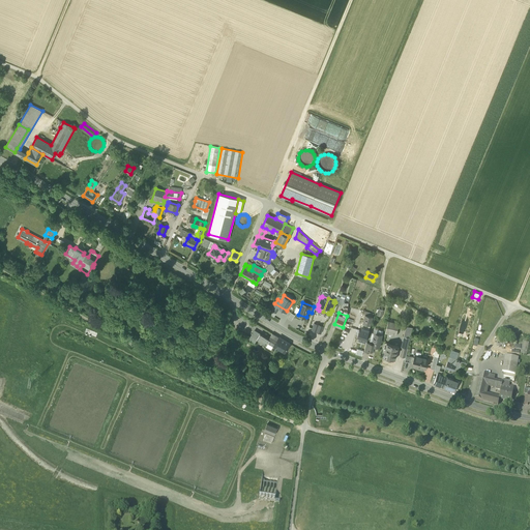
[(363,323),(371,324),(373,317),(365,315),(363,322),(363,323)]
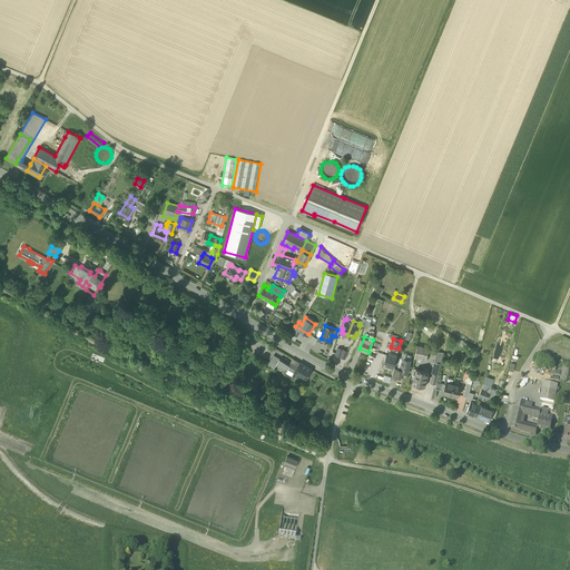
[(415,356),(426,359),(430,347),(418,345),(414,356),(415,356)]
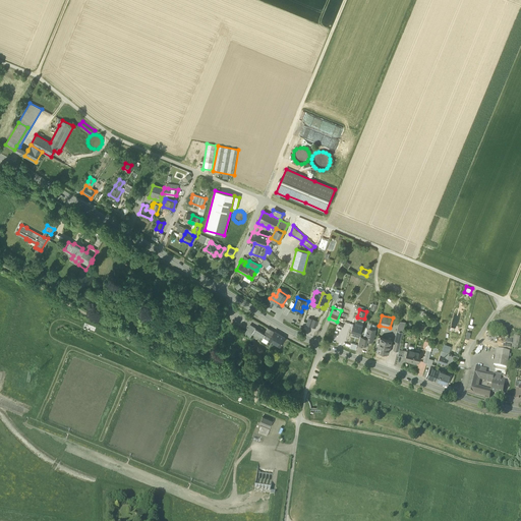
[(396,341),(400,342),(405,321),(399,320),(397,330),(398,330),(395,340),(396,341)]
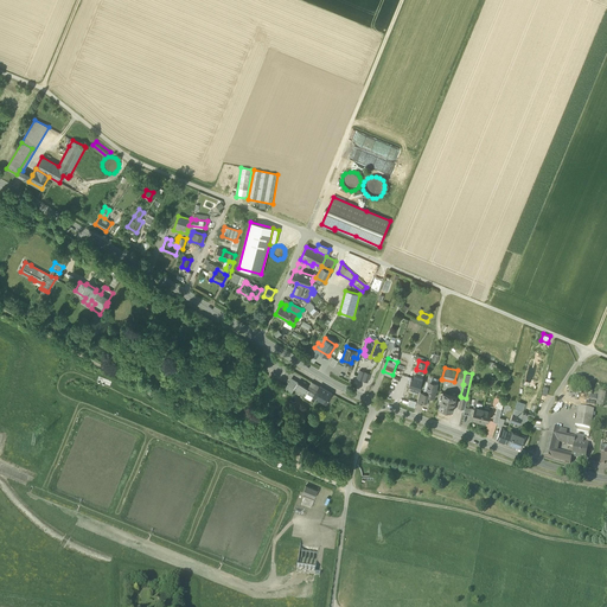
[(410,388),(420,390),(423,377),(415,375),(414,375),(414,377),(411,377),(409,383),(411,384),(410,388)]
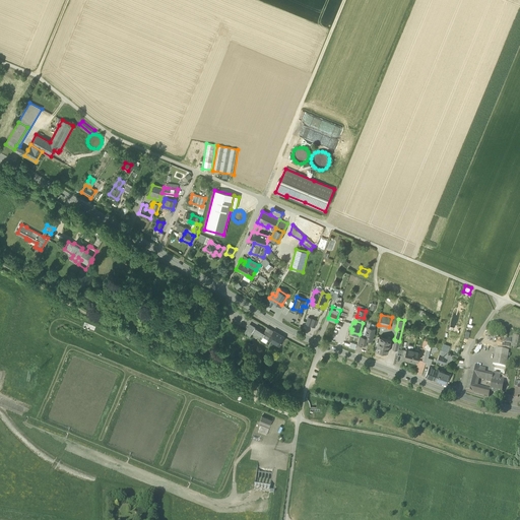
[(255,328),(249,324),(244,333),(250,336),(253,332),(255,328)]
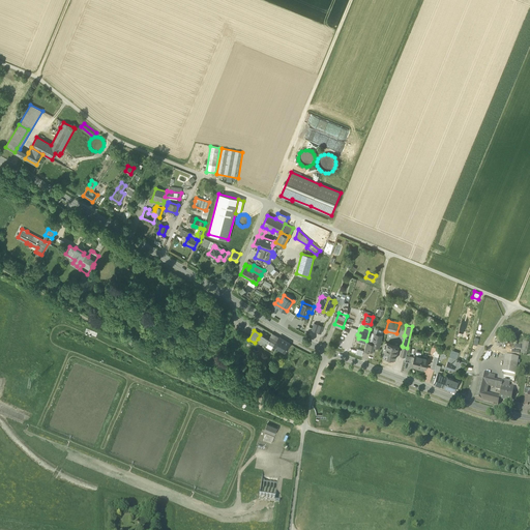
[(372,350),(373,350),(374,346),(380,347),(381,342),(382,341),(382,340),(381,339),(382,334),(376,332),(375,336),(374,336),(373,340),(373,343),(370,342),(367,349),(370,349),(372,350)]
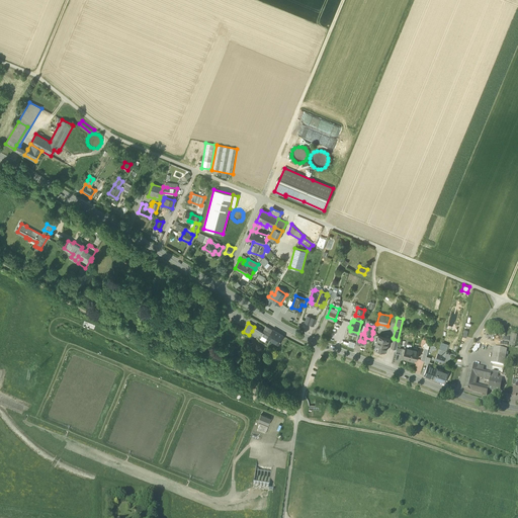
[(252,331),(260,336),(262,333),(263,332),(254,327),(252,331)]
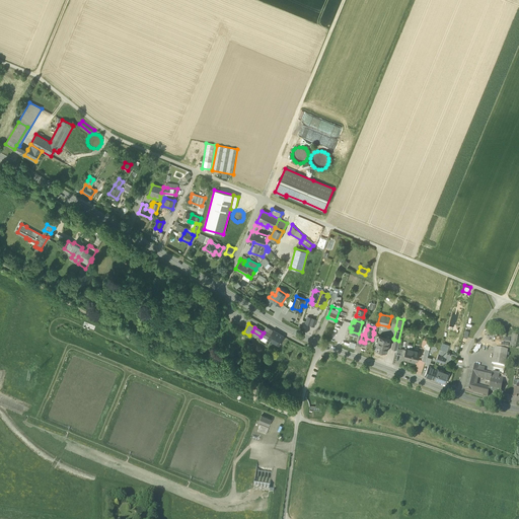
[(269,338),(279,344),(284,336),(274,329),(272,334),(266,329),(264,332),(263,334),(269,338)]
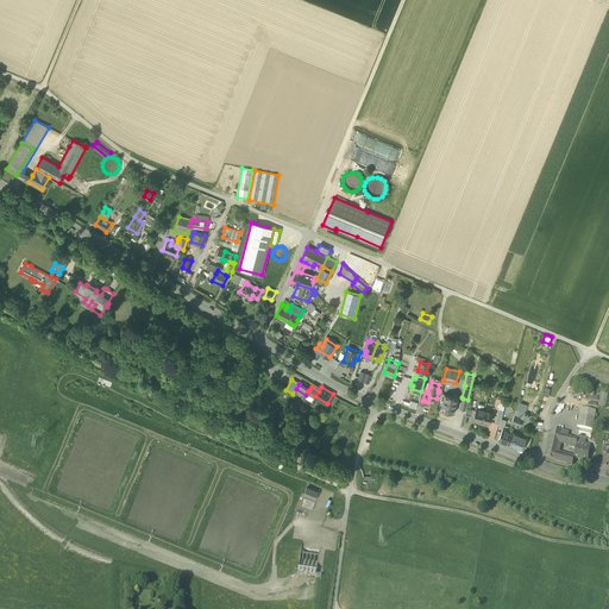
[(312,401),(315,396),(308,391),(306,395),(305,397),(312,401)]
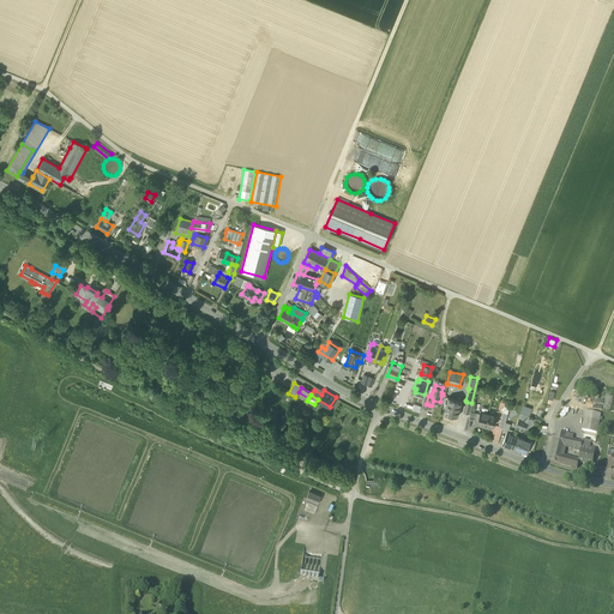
[(445,413),(458,416),(462,399),(449,397),(445,413)]
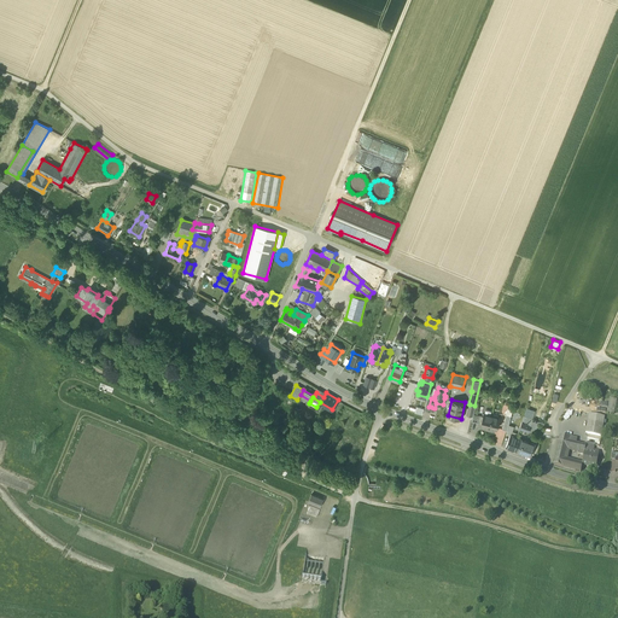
[(607,414),(614,415),(617,401),(610,400),(607,414)]
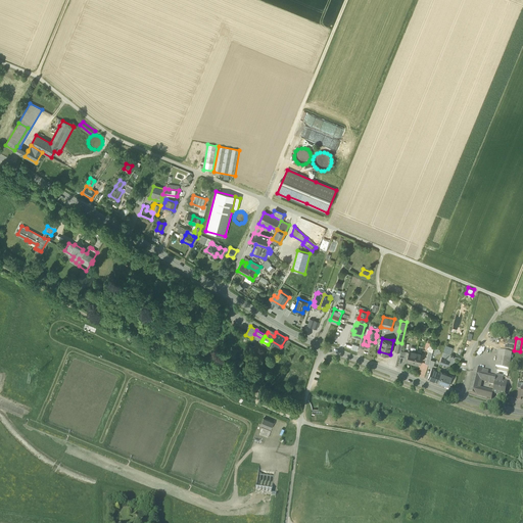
[(408,362),(414,363),(417,351),(415,351),(410,349),(409,352),(408,359),(409,359),(408,362)]
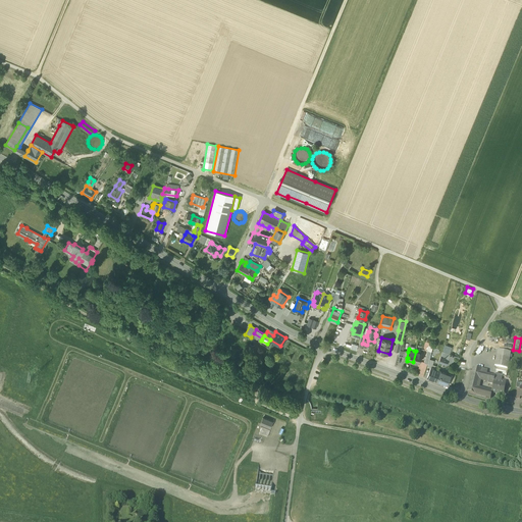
[(416,351),(413,362),(418,364),(419,361),(420,361),(422,353),(421,352),(417,350),(416,351)]
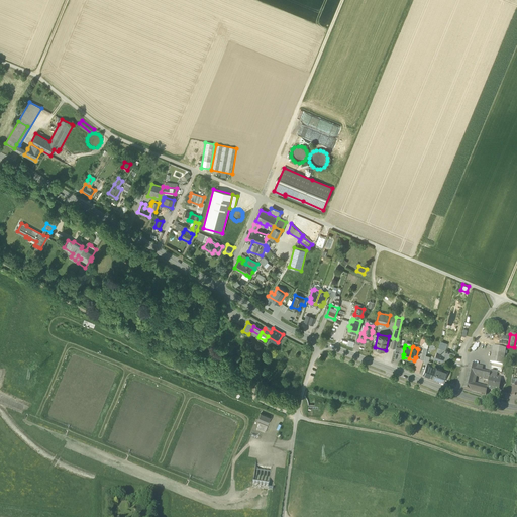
[(490,364),(503,366),(506,349),(493,346),(490,364)]
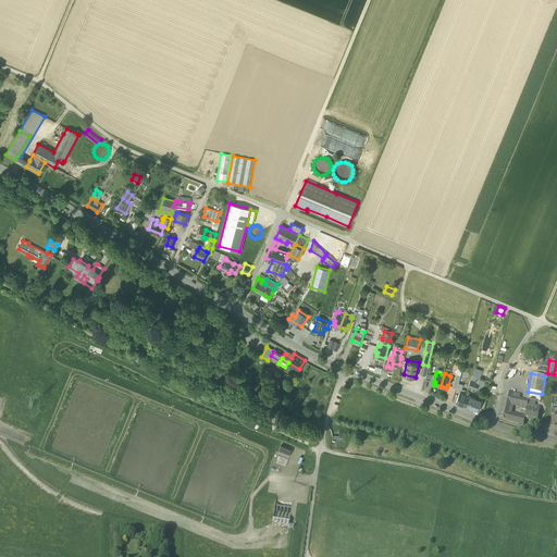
[(474,391),(477,392),(478,390),(482,391),(485,380),(479,376),(472,374),(470,380),(468,388),(467,390),(473,392),(474,391)]
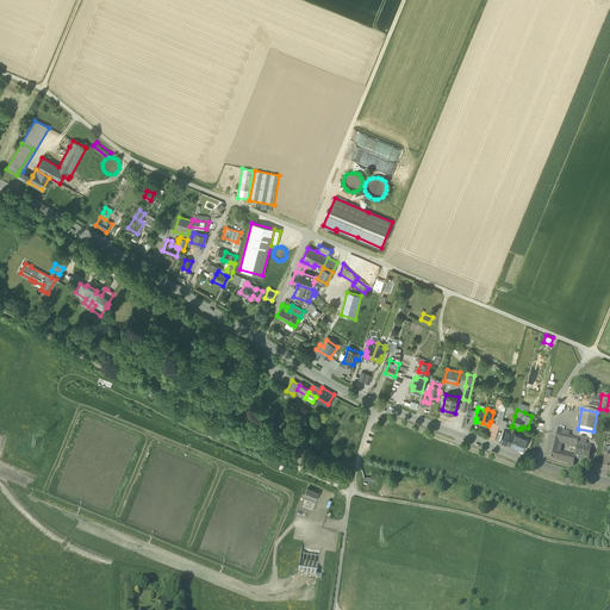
[(499,441),(510,444),(514,433),(510,431),(504,429),(499,441)]
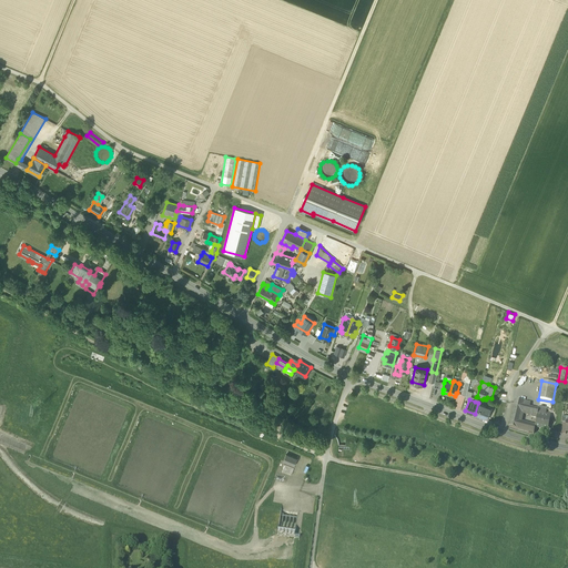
[(521,413),(528,414),(529,407),(528,407),(523,406),(524,403),(515,401),(508,427),(517,430),(534,435),(535,428),(518,424),(521,413)]
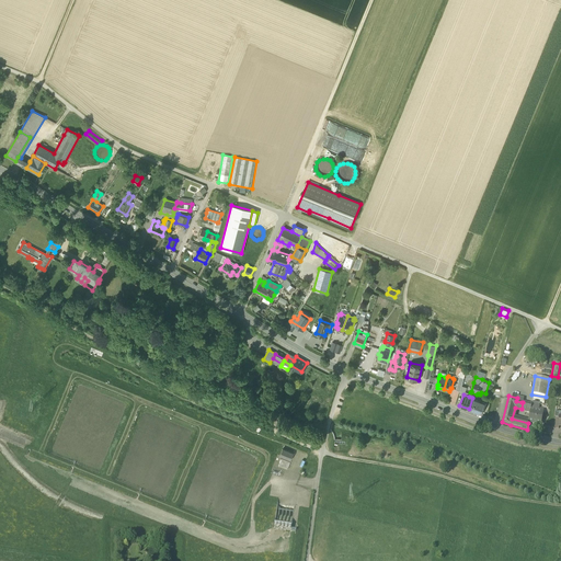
[(487,403),(472,398),(469,409),(482,414),(487,403)]
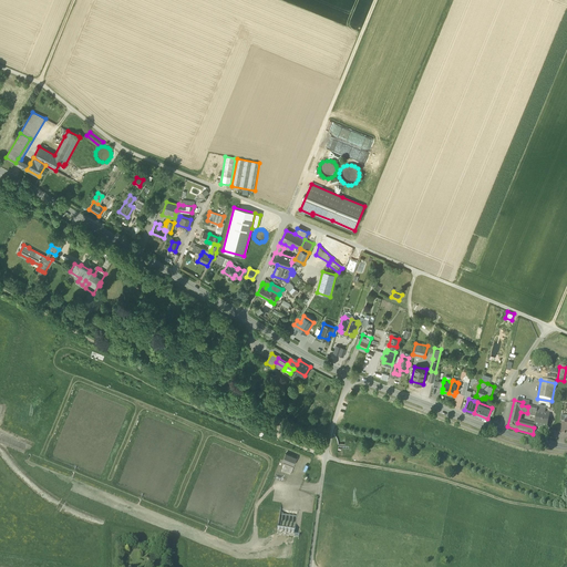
[(537,409),(533,408),(531,414),(531,416),(536,418),(536,412),(544,414),(545,409),(537,408),(537,409)]
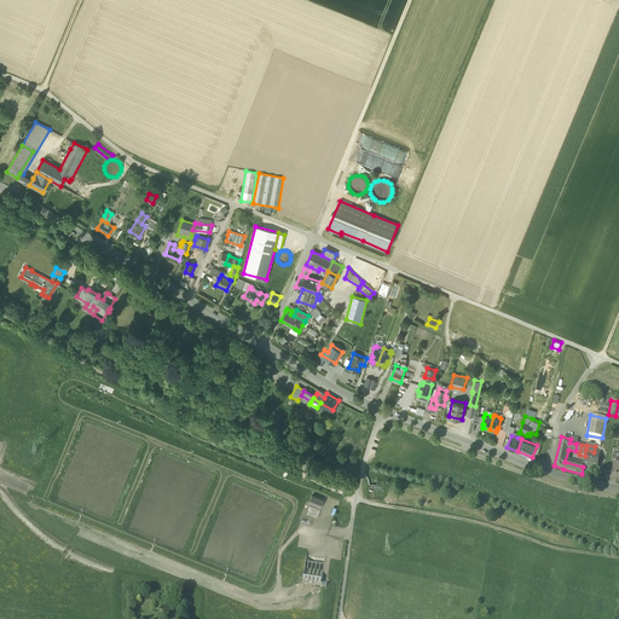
[(583,467),(596,469),(599,455),(594,453),(594,452),(585,450),(585,456),(583,467)]
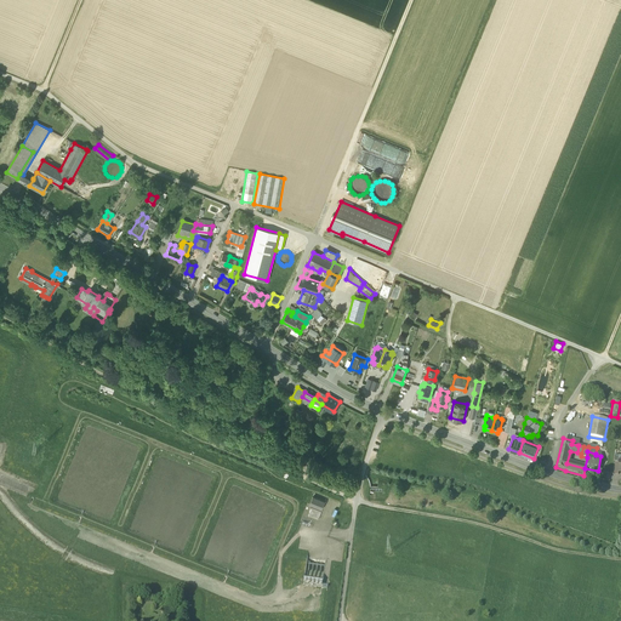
[(309,505),(323,510),(325,501),(313,496),(309,505)]
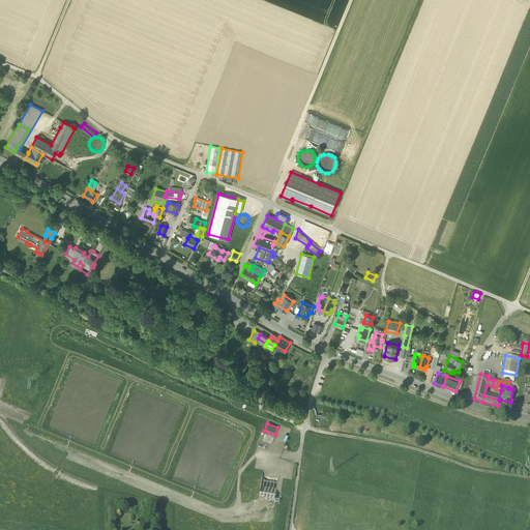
[(274,436),(266,433),(263,441),(271,444),(274,436)]
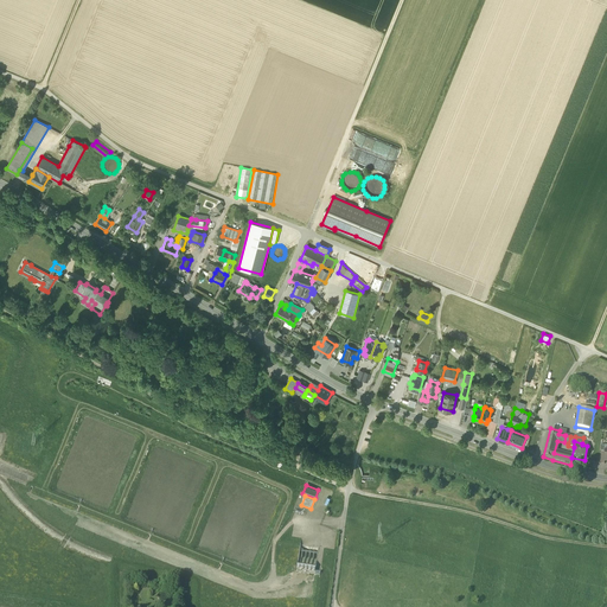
[(300,545),(298,566),(315,568),(319,548),(300,545)]
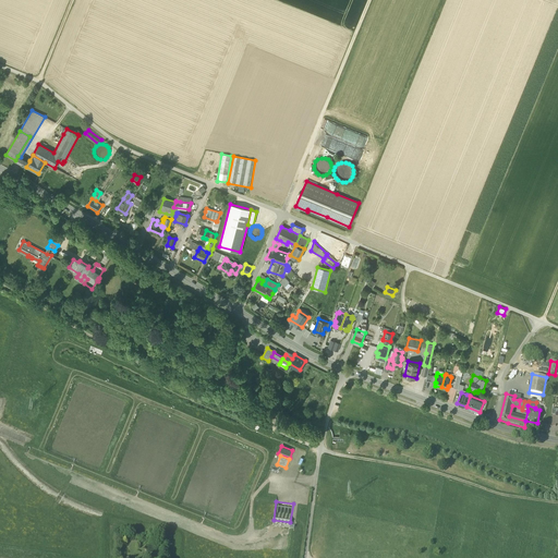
[(290,522),(274,520),(273,526),(290,530),(290,522)]
